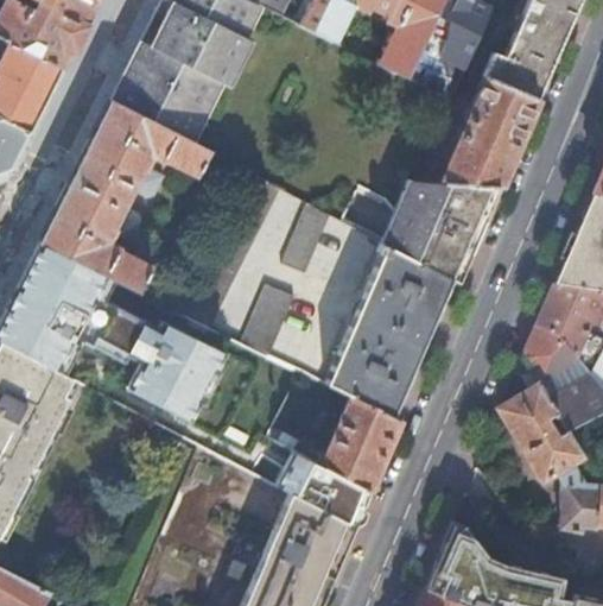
[(0,35),(6,38),(13,42),(64,67),(88,19),(95,4),(89,0),(42,0),(37,8),(30,8),(13,0),(6,0),(2,11),(0,10),(0,35)]
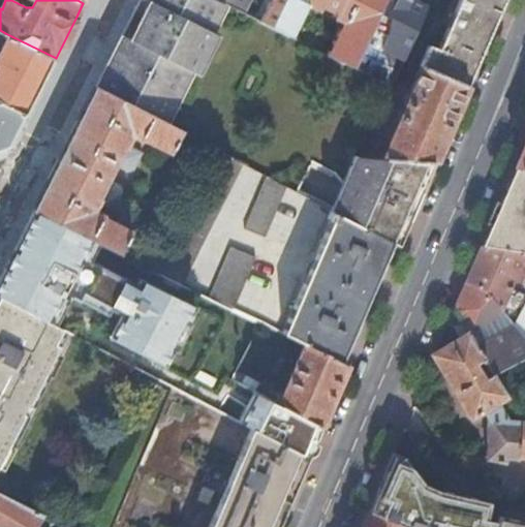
[(117,49),(98,88),(167,123),(193,71),(202,73),(221,34),(215,28),(227,3),(220,0),(142,0),(133,18),(117,49)]
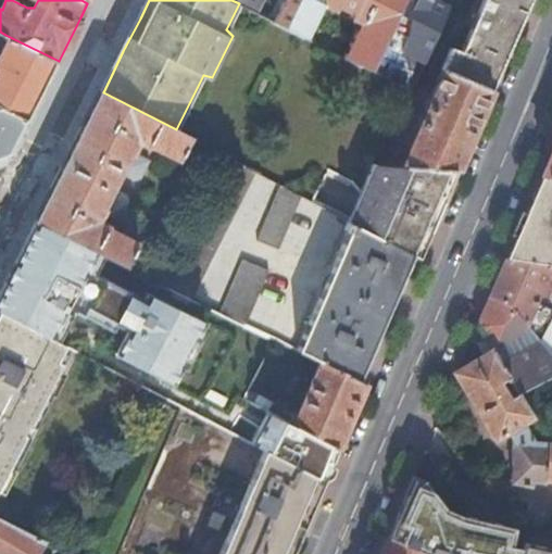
[(231,0),(239,3),(261,14),(267,0),(231,0)]
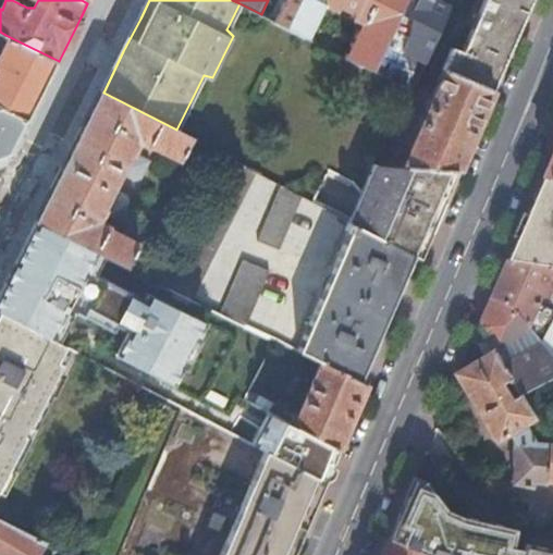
[(286,0),(277,22),(308,38),(324,7),(338,13),(340,9),(355,15),(352,20),(363,26),(347,57),(372,70),(405,0),(286,0)]
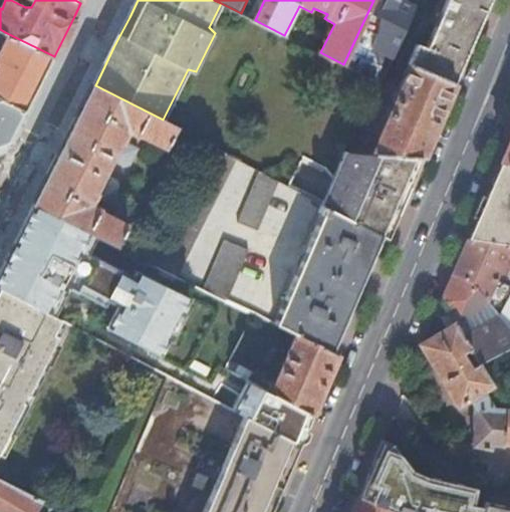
[(373,0),(343,64),(381,83),(394,56),(396,56),(404,38),(417,6),(403,0),(373,0)]
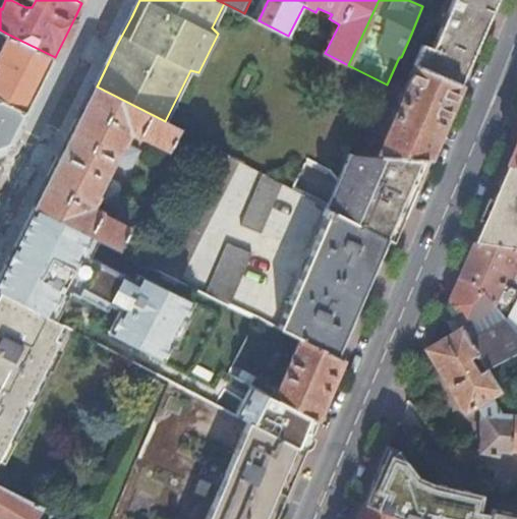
[(479,45),(498,0),(454,0),(434,48),(424,44),(423,46),(409,39),(401,57),(416,64),(462,84),(479,45)]
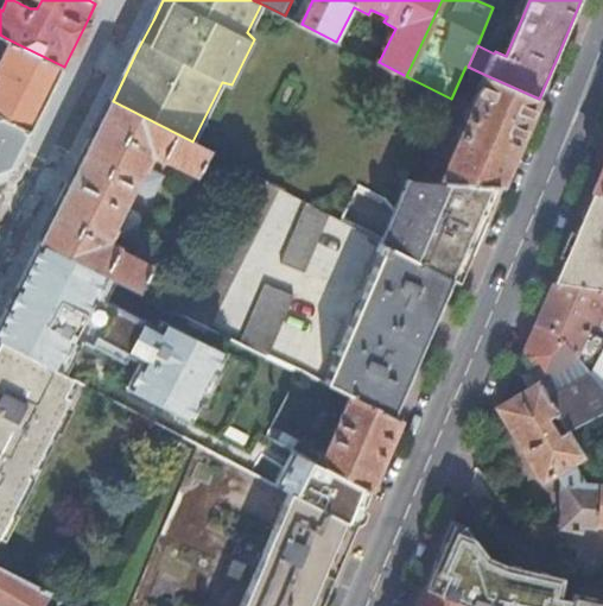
[(0,115),(32,131),(52,89),(64,67),(13,42),(0,68),(0,115)]
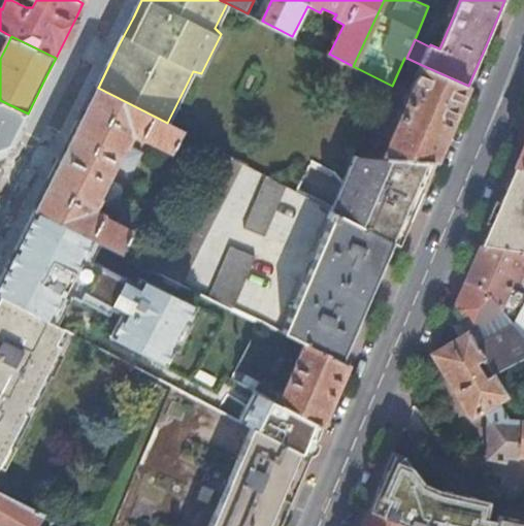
[(383,158),(436,163),(456,114),(468,86),(422,65),(386,152),(383,158)]
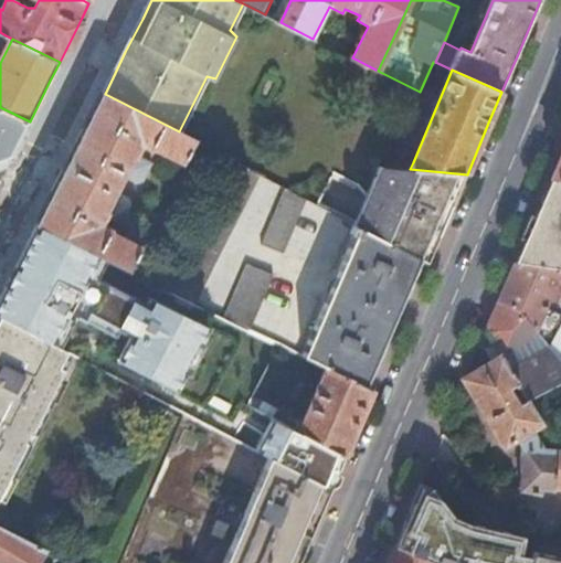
[(75,152),(39,225),(101,255),(131,271),(141,248),(110,233),(112,230),(101,224),(103,223),(107,214),(126,223),(135,204),(133,197),(118,189),(125,174),(141,182),(147,180),(156,161),(138,152),(144,144),(143,140),(184,162),(196,140),(179,131),(105,94),(75,152)]
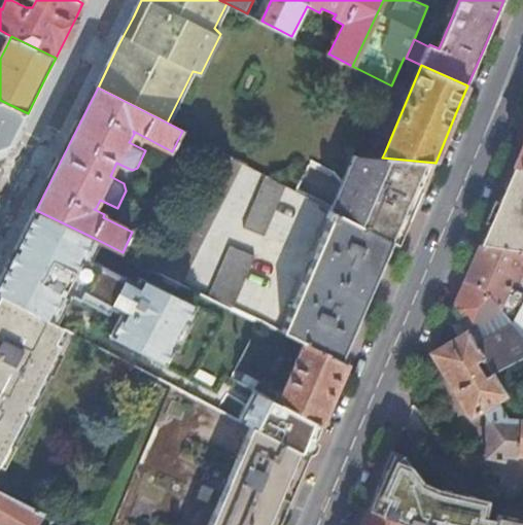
[(0,148),(11,145),(28,113),(0,100),(0,148)]
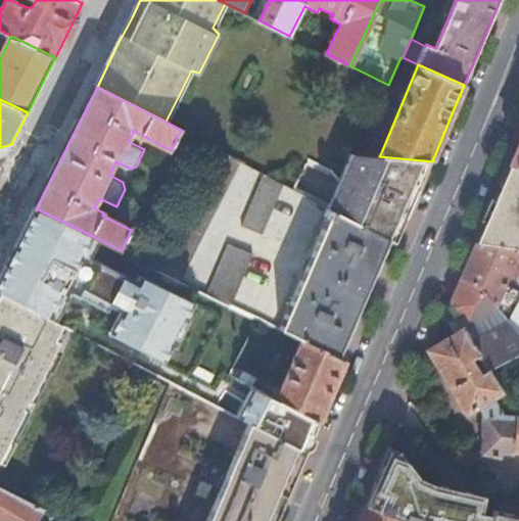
[(382,150),(363,147),(360,154),(379,156),(382,150)]
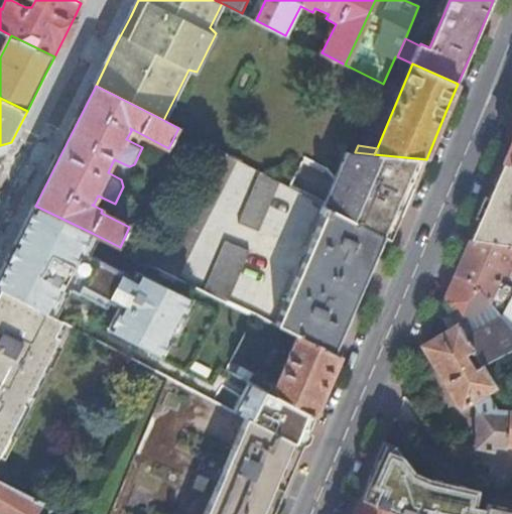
[(217,150),(157,266),(181,277),(240,162),(217,150)]
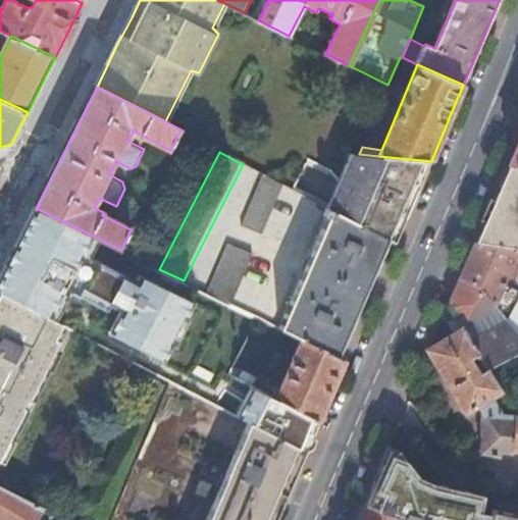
[(352,171),(335,211),(391,240),(396,242),(402,228),(410,210),(431,161),(378,156),(359,154),(351,153),(345,168),(352,171)]
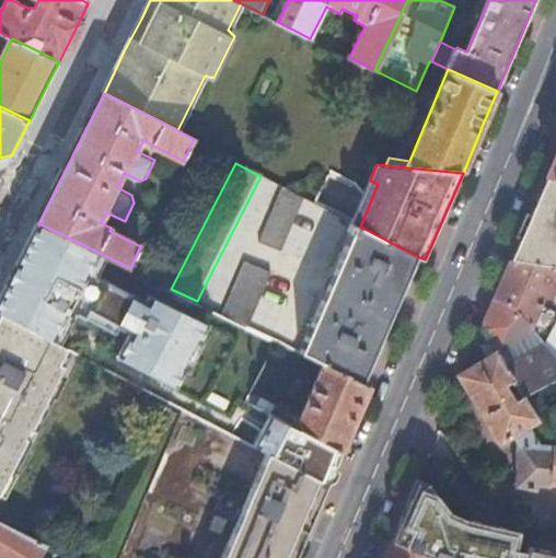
[(555,177),(549,177),(540,199),(513,260),(555,267),(555,177)]
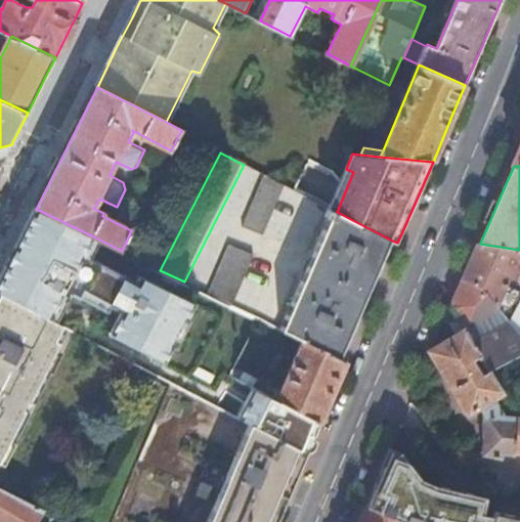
[(353,172),(346,169),(330,208),(330,209),(337,212),(353,172)]
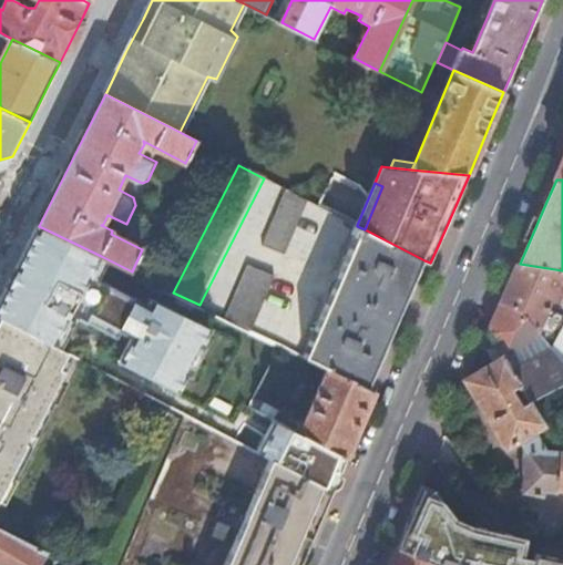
[(288,255),(310,202),(290,192),(267,246),(288,255)]
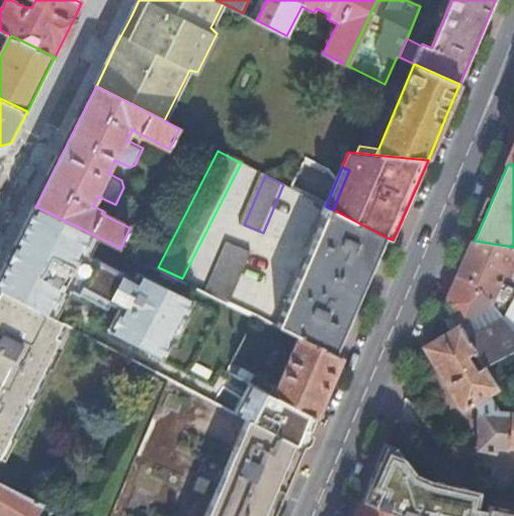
[(92,234),(35,206),(13,251),(7,263),(0,276),(0,290),(5,293),(41,312),(66,284),(80,291),(84,283),(129,306),(115,332),(165,354),(170,343),(167,341),(184,307),(186,308),(191,296),(144,275),(140,282),(81,253),(92,234)]
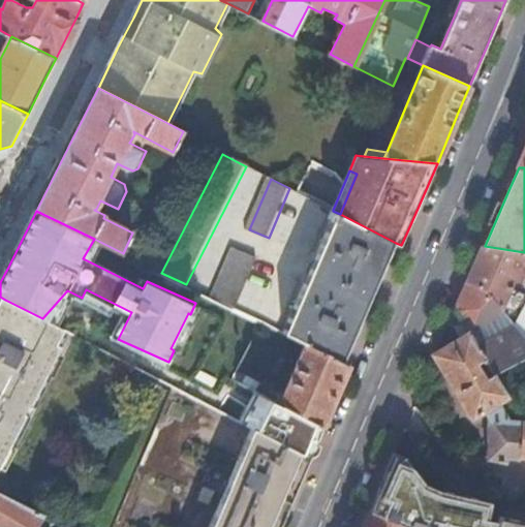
[(307,344),(343,363),(374,291),(377,284),(396,243),(340,214),(333,211),(330,218),(335,221),(318,259),(285,334),(307,344)]
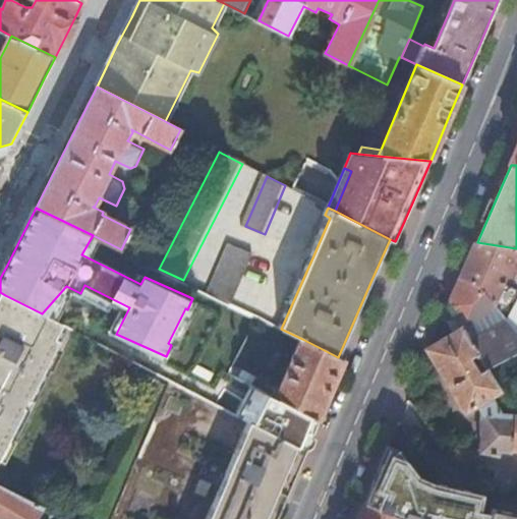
[(467,266),(461,279),(481,288),(516,334),(516,248),(477,242),(467,266)]
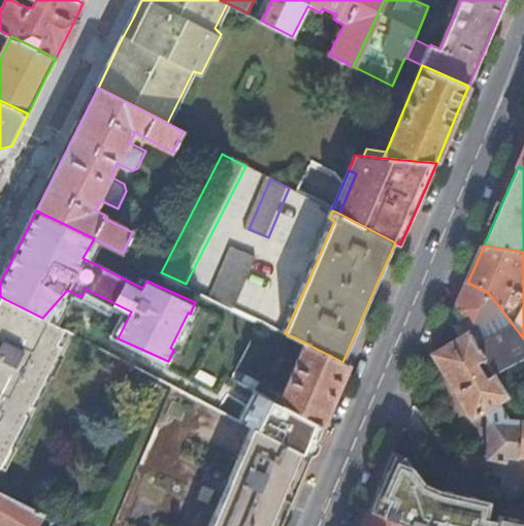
[(260,257),(235,247),(214,298),(236,309),(260,257)]
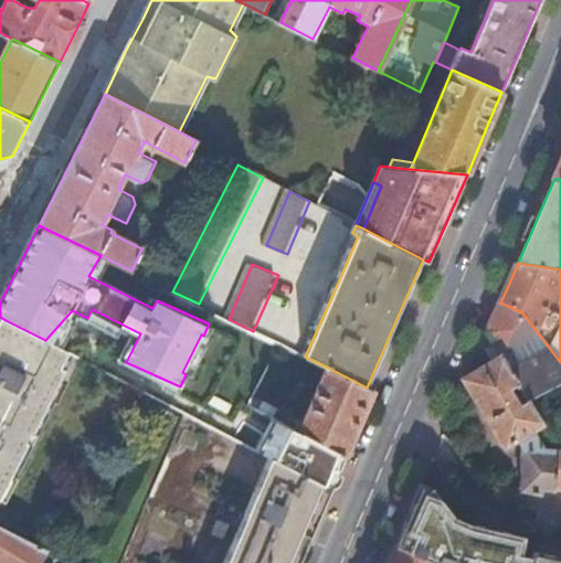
[(488,331),(504,357),(520,384),(527,394),(531,400),(560,383),(560,362),(522,312),(500,303),(491,325),(488,331)]
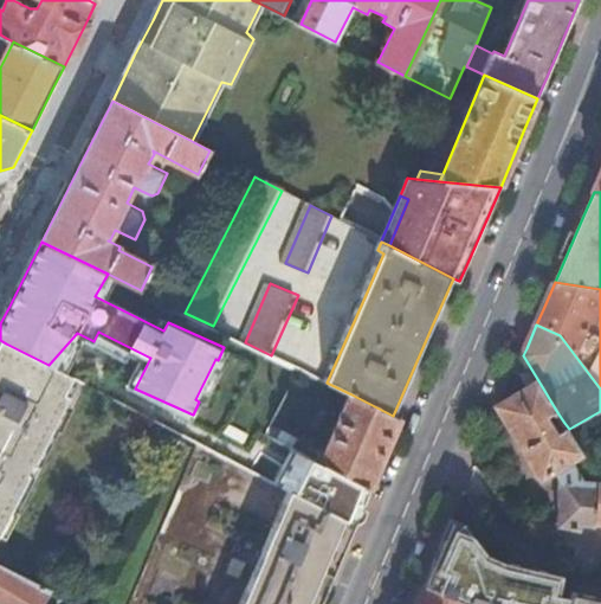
[(0,533),(70,394),(64,392),(71,377),(49,365),(6,344),(0,354),(0,533)]
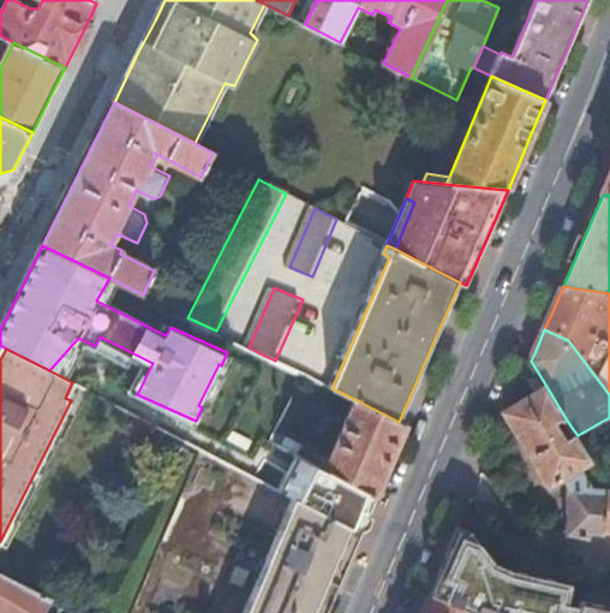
[(510,410),(506,414),(508,416),(552,486),(566,477),(572,489),(568,534),(592,541),(592,531),(608,533),(609,512),(609,491),(593,488),(581,468),(592,460),(578,435),(573,429),(568,433),(570,440),(568,441),(557,422),(566,418),(548,388),(510,410)]
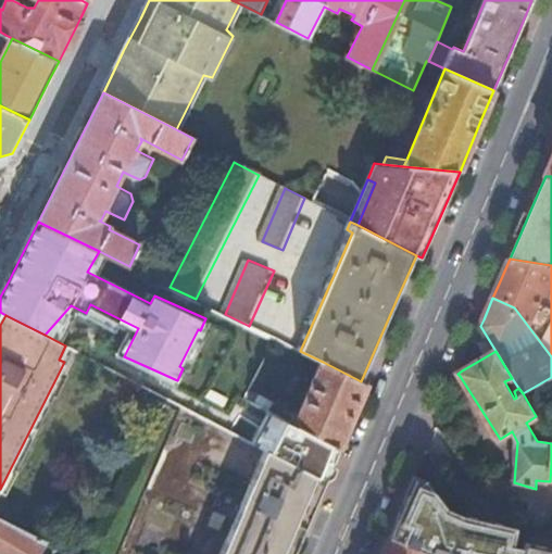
[(297,426),(340,449),(352,423),(367,385),(361,381),(323,362),(297,426)]
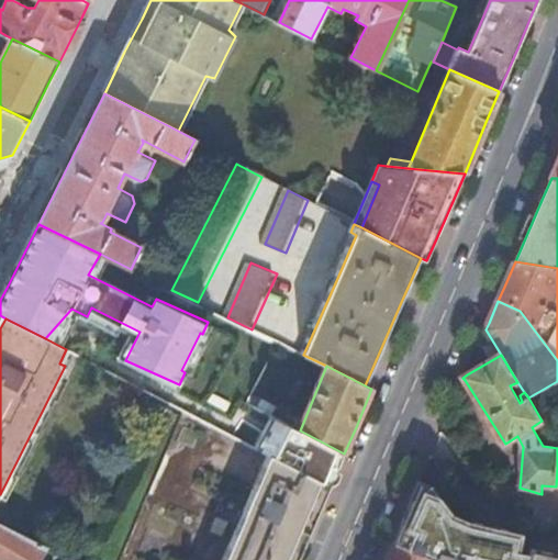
[(322,506),(331,486),(258,449),(190,413),(124,559),(298,559),(316,517),(322,506)]
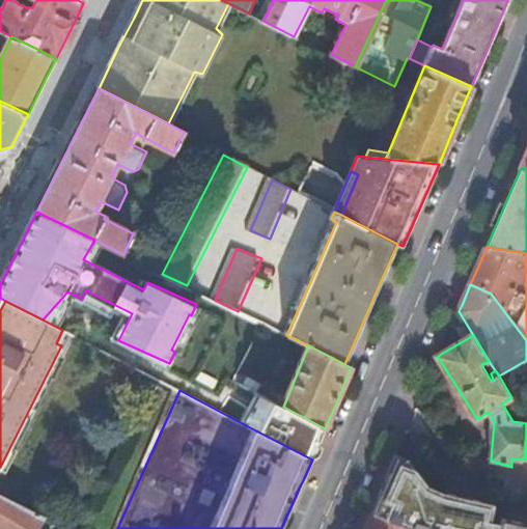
[(283,407),(258,393),(244,424),(312,460),(313,455),(316,449),(322,436),(325,428),(283,407)]
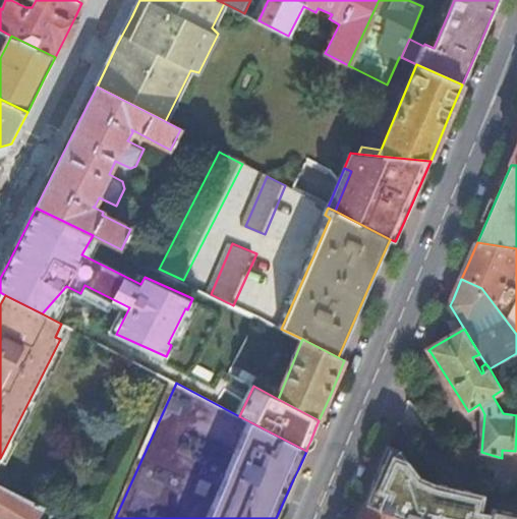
[(516,513),(494,509),(492,514),(481,512),(484,495),(472,492),(439,483),(439,484),(417,475),(417,474),(399,450),(397,452),(389,448),(383,462),(364,505),(396,518),(516,518),(516,513)]
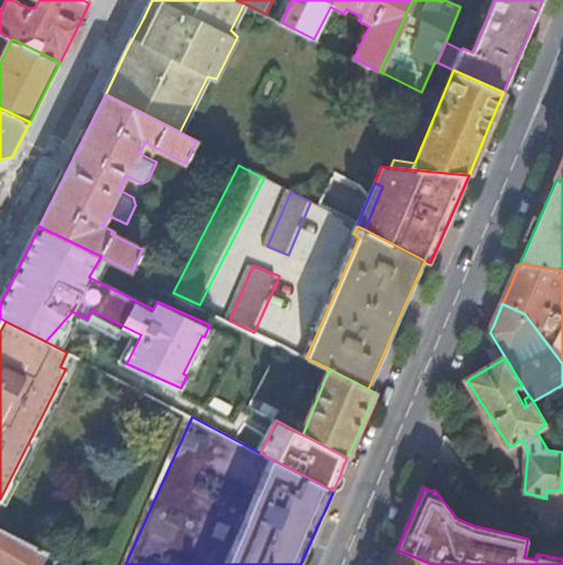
[(0,562),(4,564),(42,564),(49,554),(0,528),(0,562)]
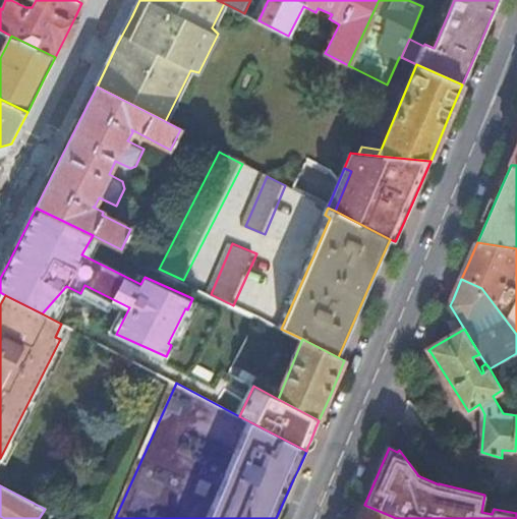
[(396,518),(364,505),(358,518),(396,518)]
